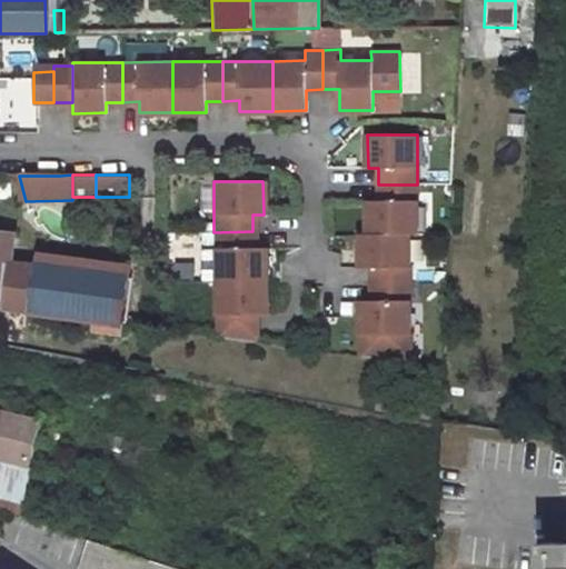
[(367,200),(367,235),(409,233),(418,235),(417,185),(378,185),(378,201),(367,200)]
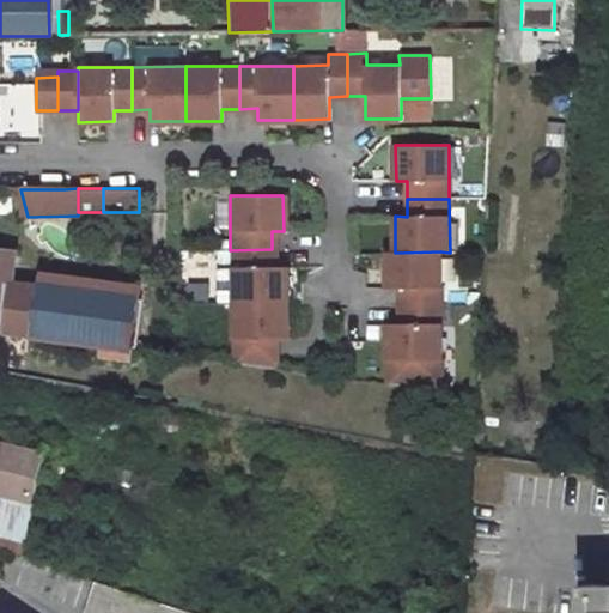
[(230,250),(230,303),(284,303),(284,277),(284,267),(272,267),(272,249),(230,250)]
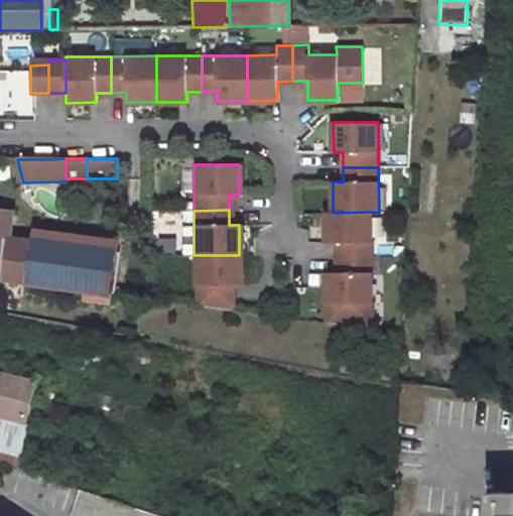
[(336,243),(336,258),(371,257),(371,212),(333,213),(326,212),(326,242),(336,243)]
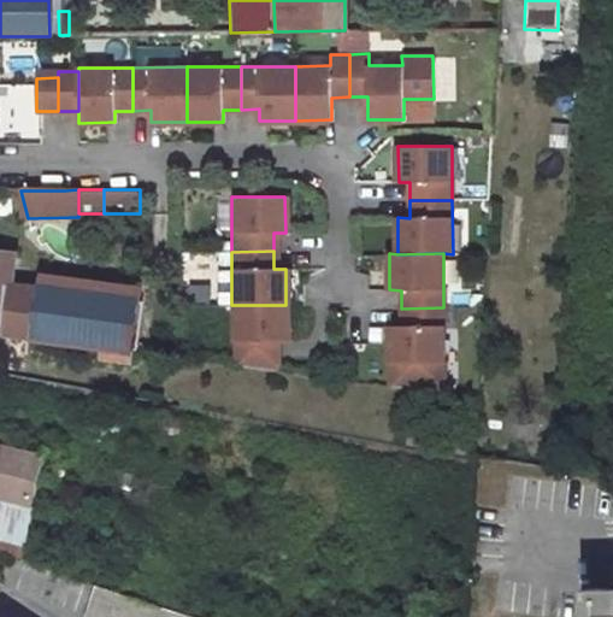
[(0,306),(5,307),(9,282),(12,258),(0,254),(0,306)]
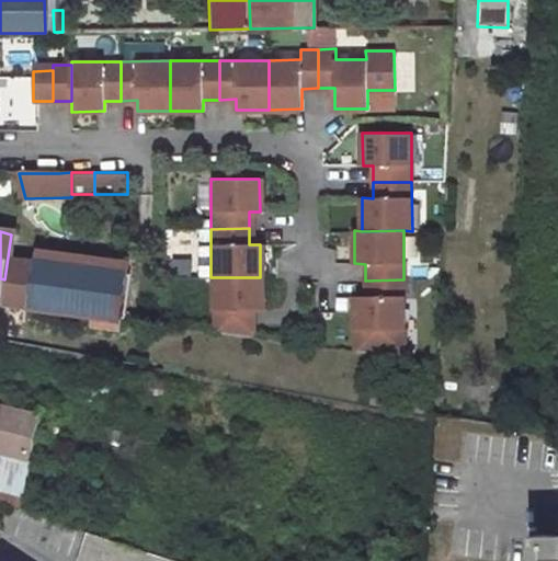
[(4,279),(1,305),(32,309),(37,265),(37,261),(8,256),(4,279)]
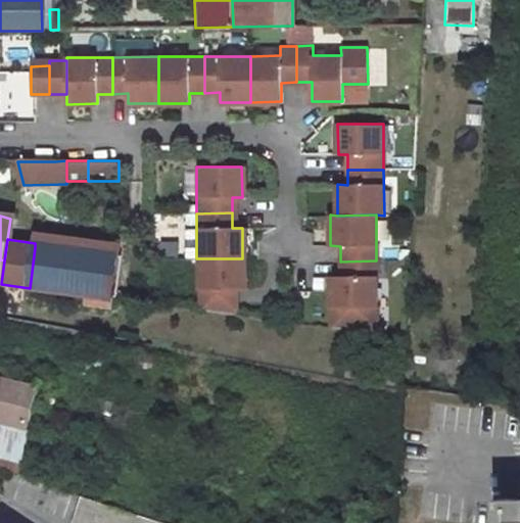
[(35,247),(30,288),(39,289),(51,290),(71,293),(108,298),(113,257),(35,247)]
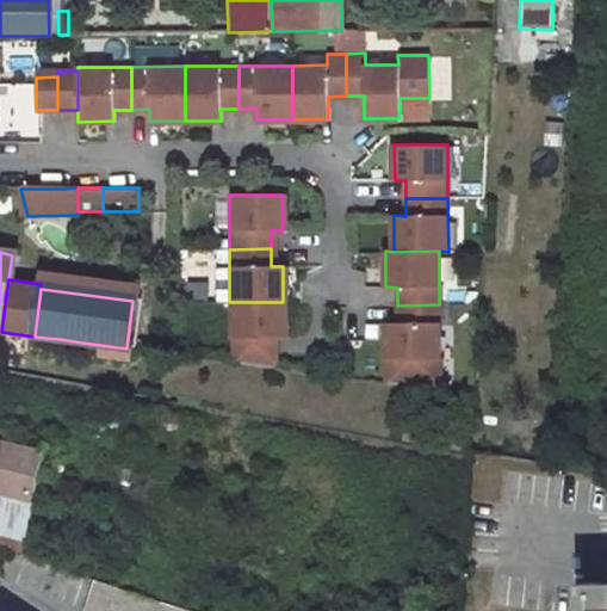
[(283,302),(229,302),(230,362),(272,368),(272,338),(283,338),(283,302)]
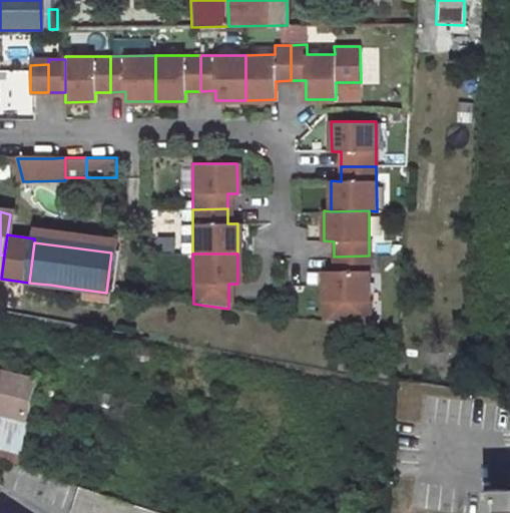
[(333,323),(369,328),(369,255),(334,257),(334,272),(324,271),(324,302),(333,302),(333,323)]
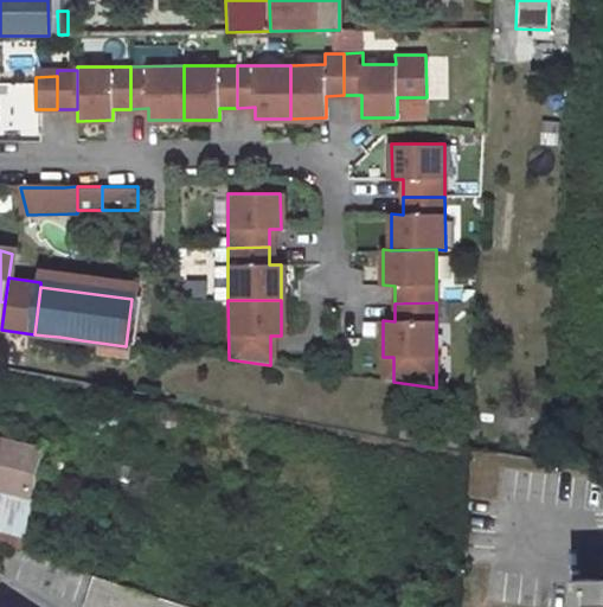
[(45,336),(43,355),(57,357),(59,337),(45,336)]
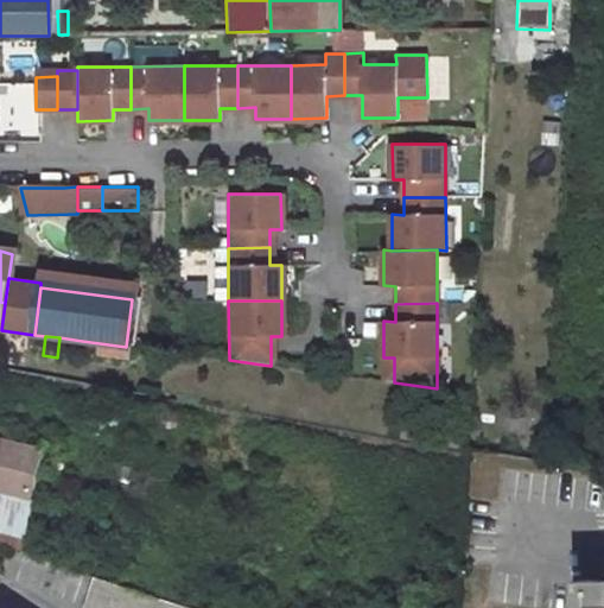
[(59,337),(57,358),(80,360),(82,341),(59,337)]
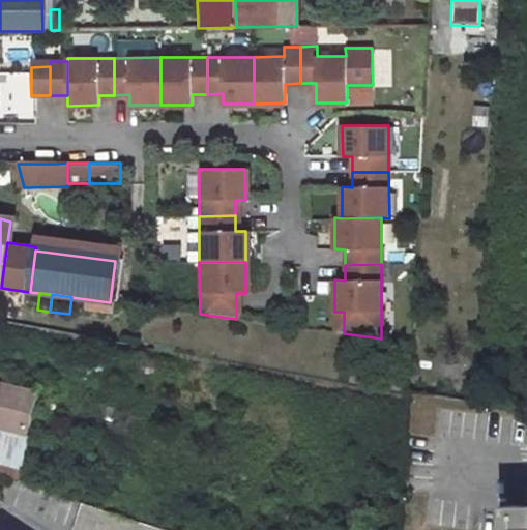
[(344,312),(334,312),(334,331),(344,333),(344,312)]
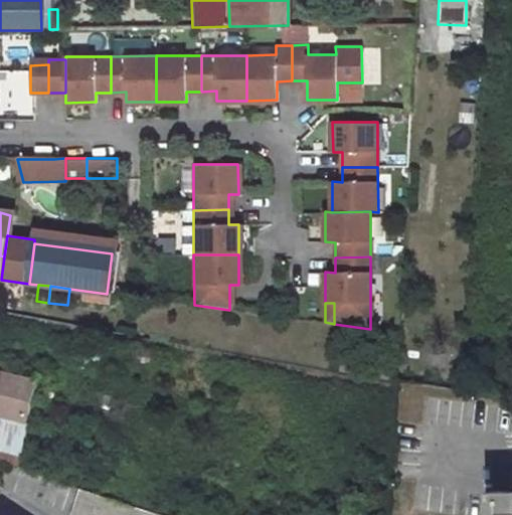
[(0,415),(26,421),(34,380),(0,372),(0,415)]
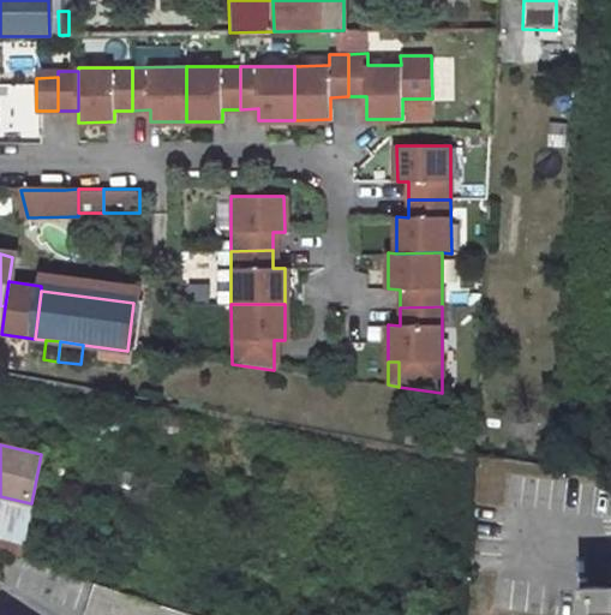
[(41,454),(31,503),(65,511),(79,453),(42,445),(41,454)]
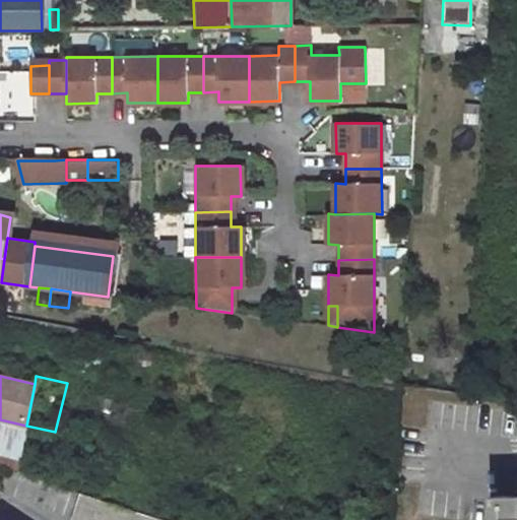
[(0,443),(4,445),(1,465),(17,470),(26,426),(0,419),(0,443)]
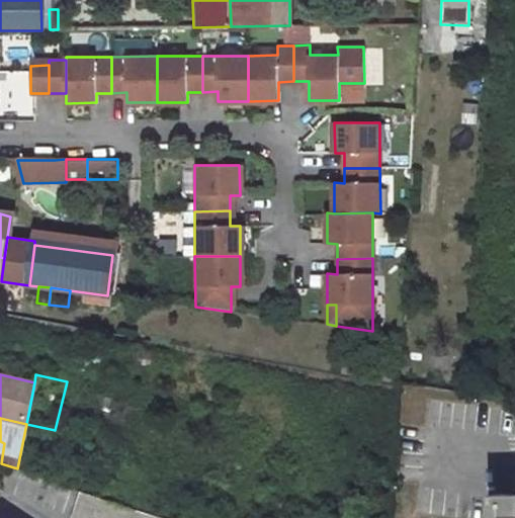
[(165,517),(78,489),(69,517),(72,517),(165,517)]
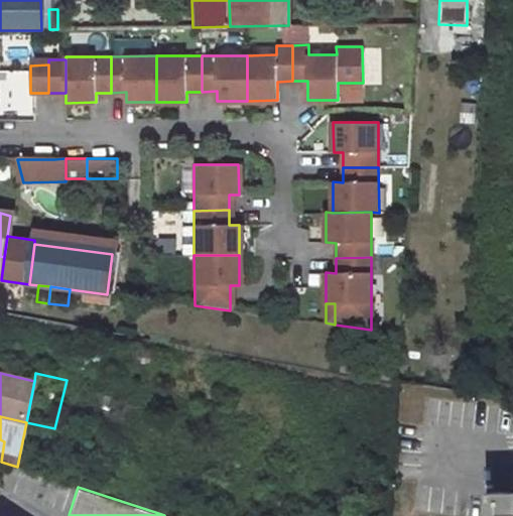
[(512,515),(512,490),(491,491),(491,515),(512,515)]
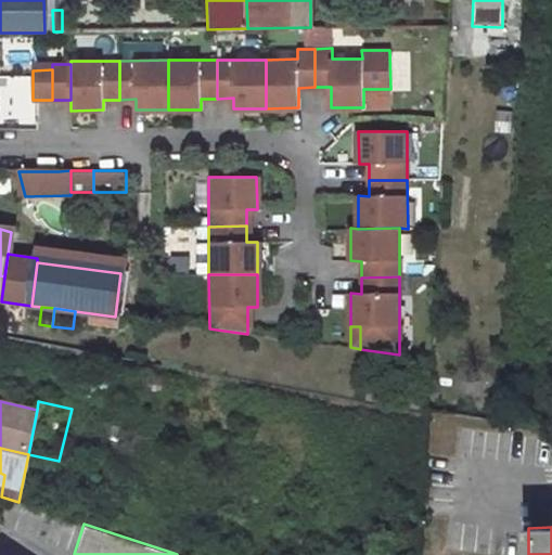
[(496,532),(493,554),(504,554),(508,533),(496,532)]
